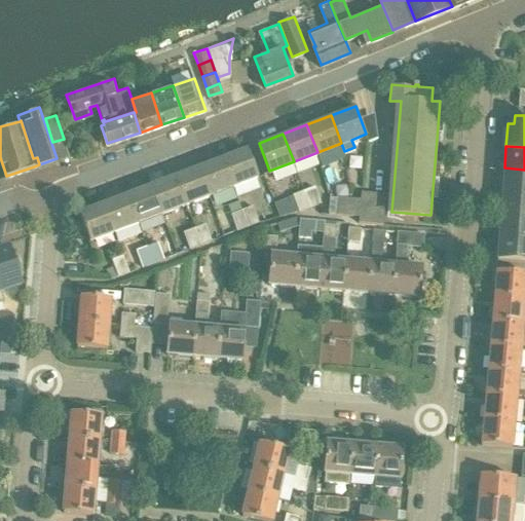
[(233,185),(258,175),(248,148),(223,157),(233,185)]
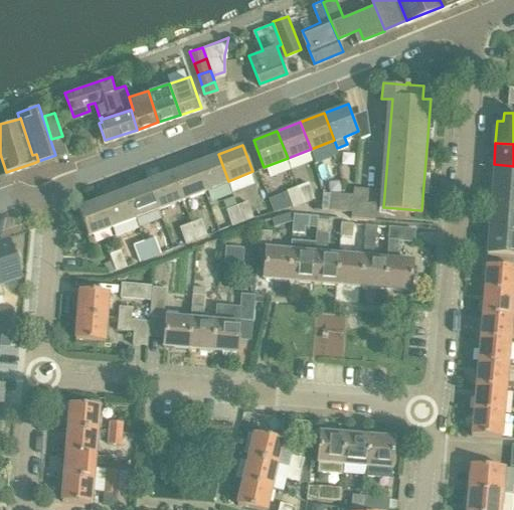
[(205,189),(228,181),(218,154),(195,163),(205,189)]
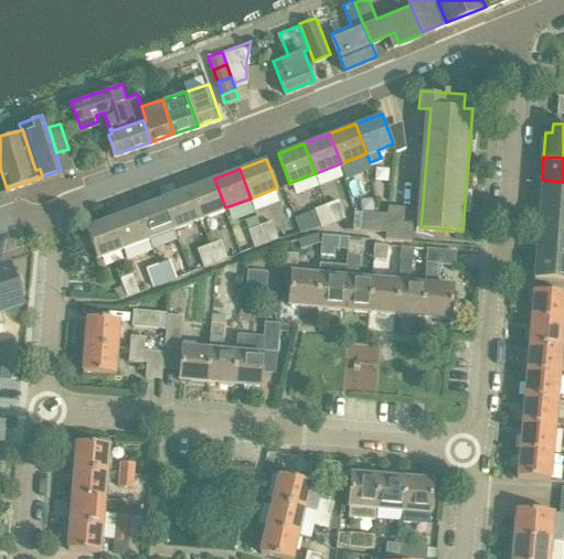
[(200,217),(225,207),(214,179),(189,187),(200,217)]
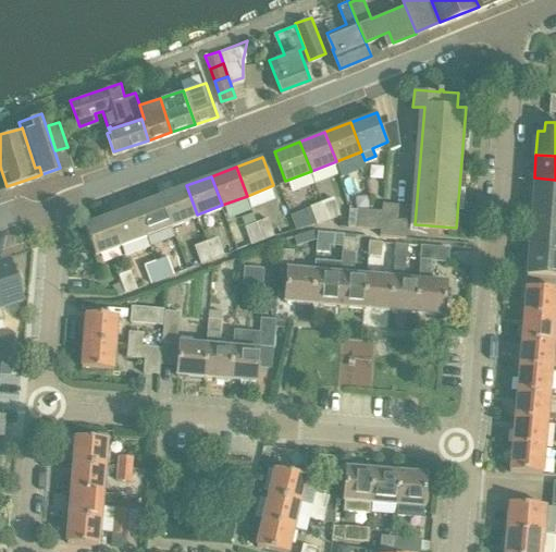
[(555,180),(534,178),(532,201),(555,203),(555,180)]
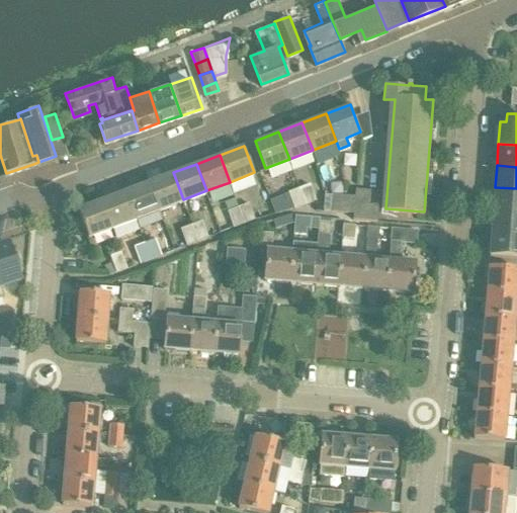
[(160,208),(183,199),(173,172),(150,181),(160,208)]
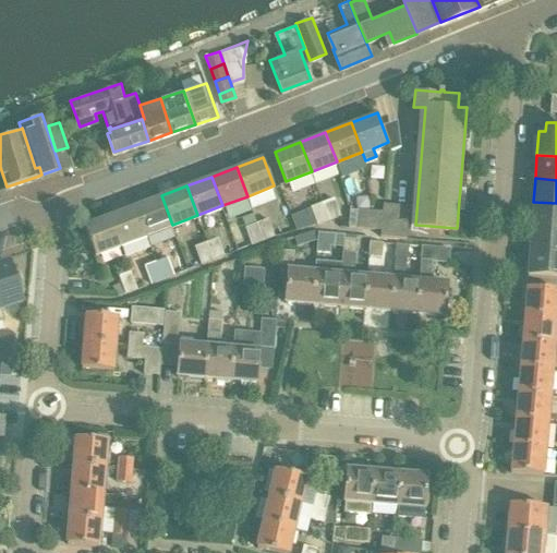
[(147,235),(172,225),(161,195),(135,205),(147,235)]
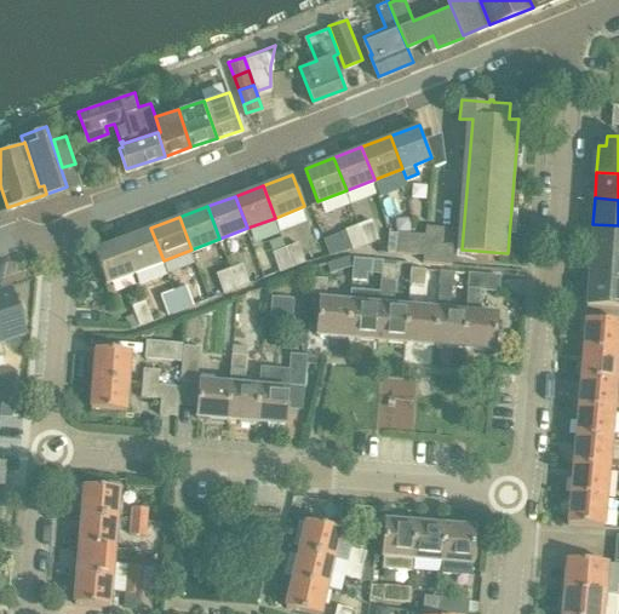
[(366,241),(378,236),(379,236),(372,217),(359,222),(366,241)]
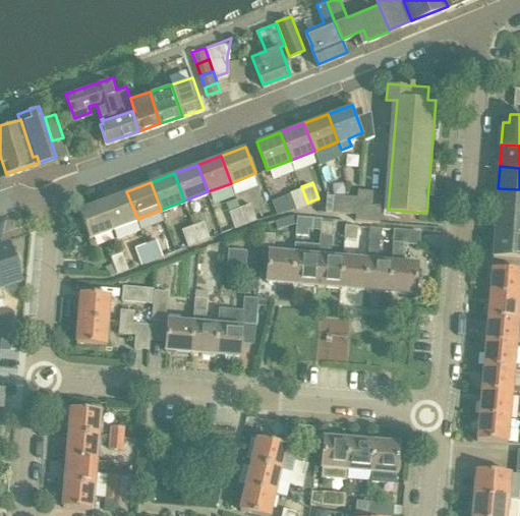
[(296,207),(307,203),(301,186),(290,190),(296,207)]
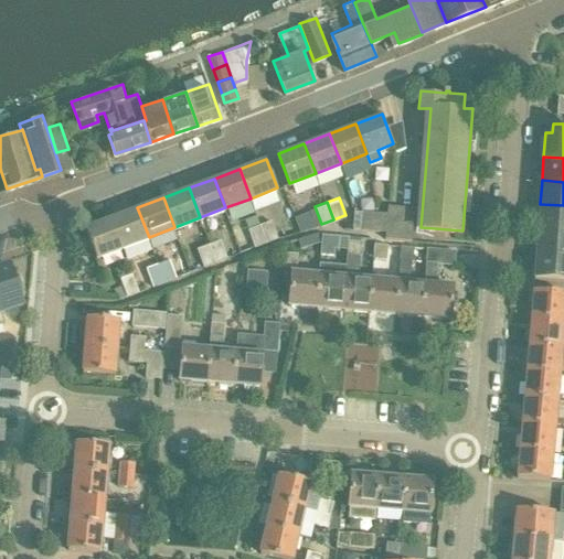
[(387,211),(386,229),(385,236),(398,237),(402,204),(389,203),(387,211)]
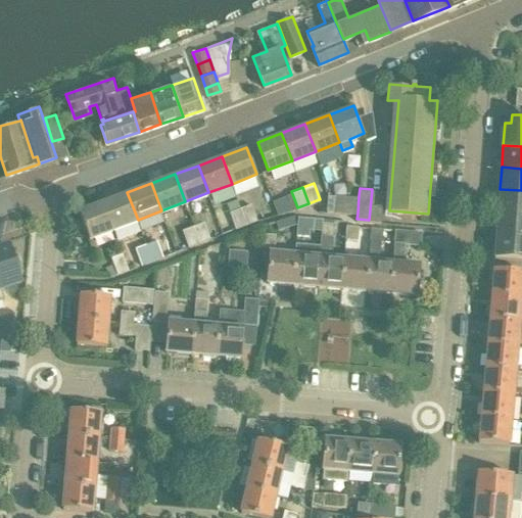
[(384,190),(372,189),(369,220),(381,221),(384,190)]
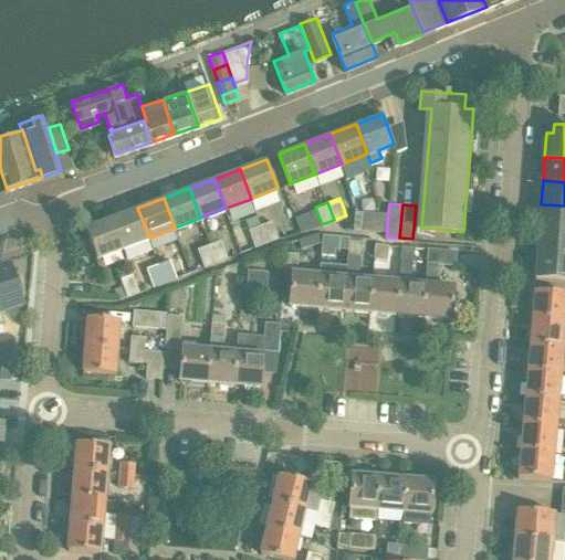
[(564,205),(541,204),(540,229),(564,230),(564,205)]
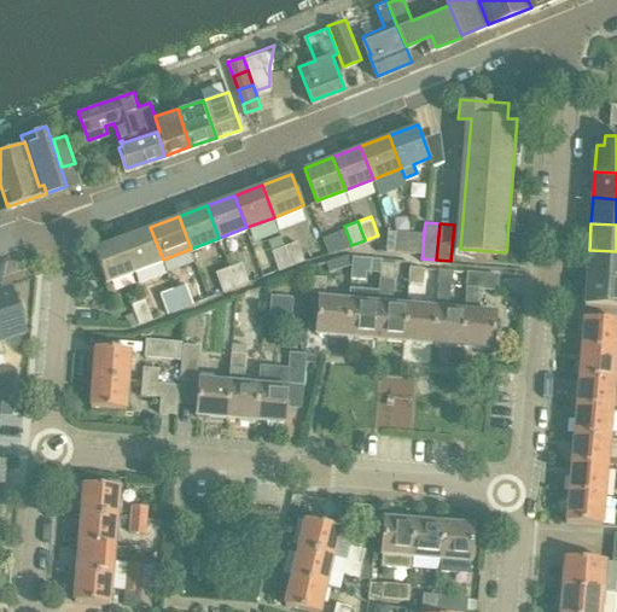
[(135,269),(163,260),(150,227),(122,238),(135,269)]
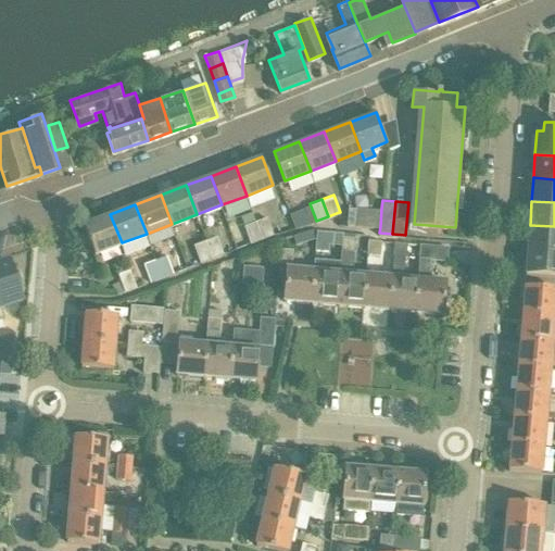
[(368,225),(369,207),(357,205),(355,224),(368,225)]
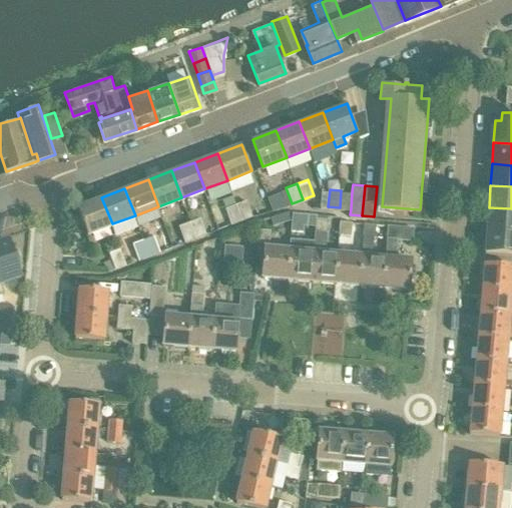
[(268,194),(273,207),(284,203),(279,190),(268,194)]
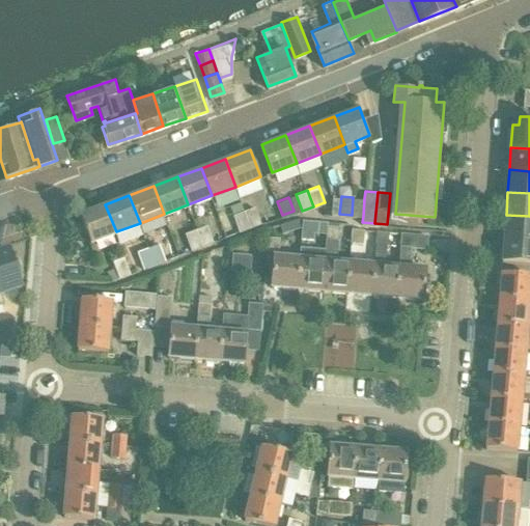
[(363,216),(364,198),(353,197),(352,215),(363,216)]
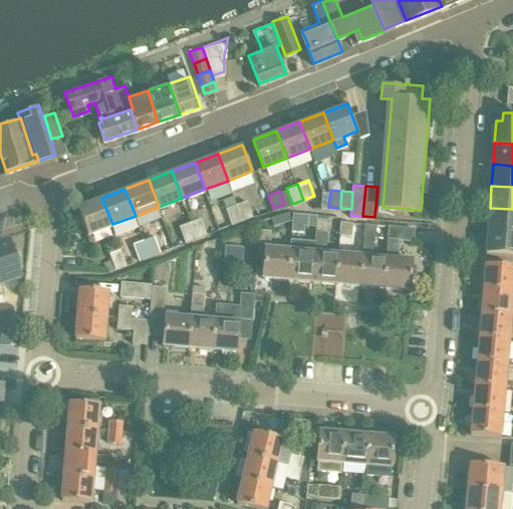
[(87,234),(112,224),(101,198),(77,207),(87,234)]
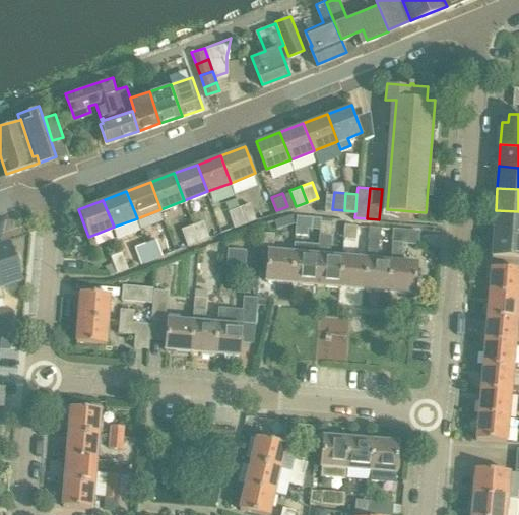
[(246,221),(257,217),(251,200),(240,205),(246,221)]
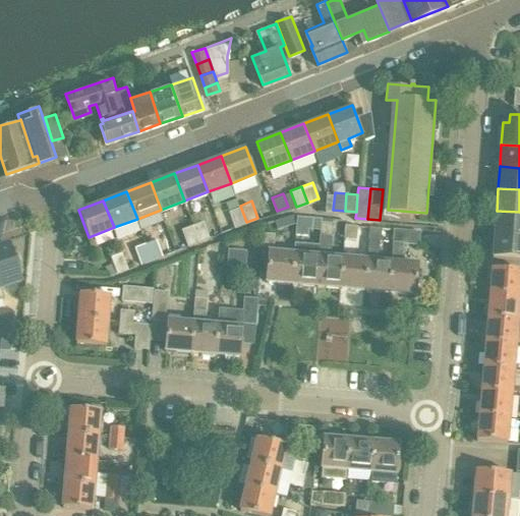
[(235,226),(246,222),(240,206),(229,210),(235,226)]
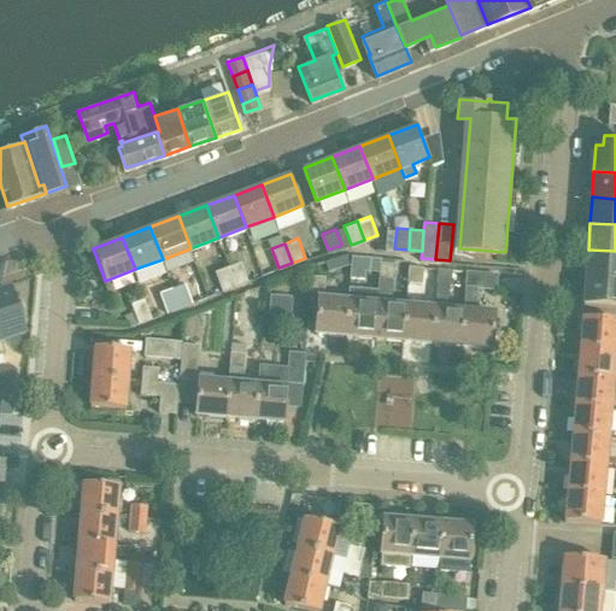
[(615,251),(588,250),(586,275),(615,276),(615,251)]
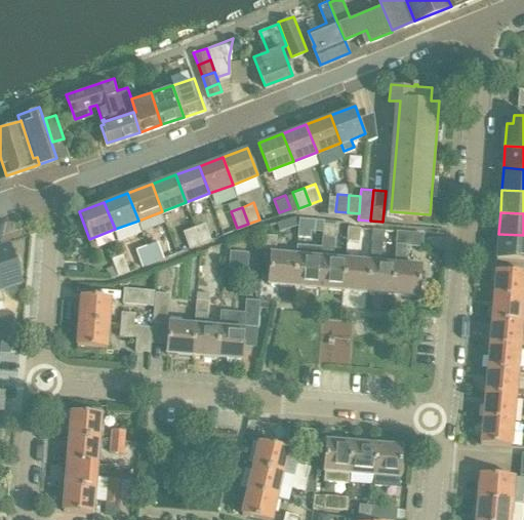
[(296,213),(277,218),(280,227),(298,222),(296,213)]
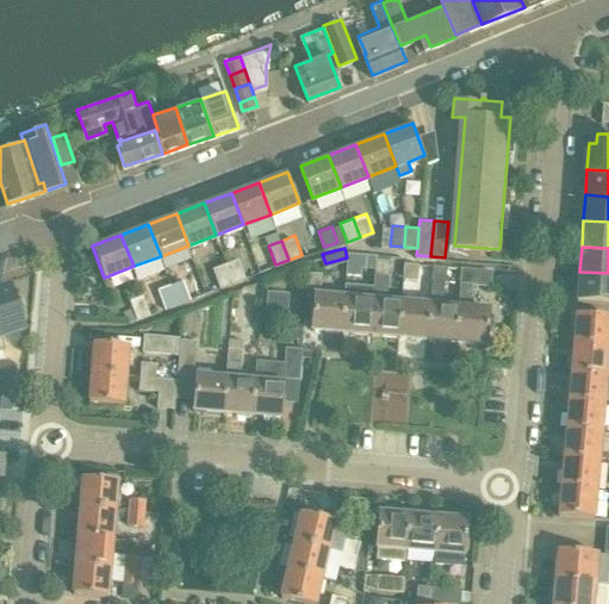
[(347,256),(346,272),(361,273),(362,256),(347,255),(347,256)]
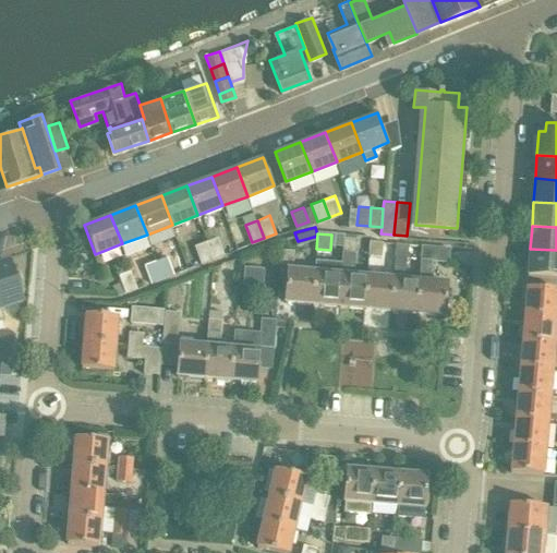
[(214,257),(226,252),(218,235),(206,239),(214,257)]
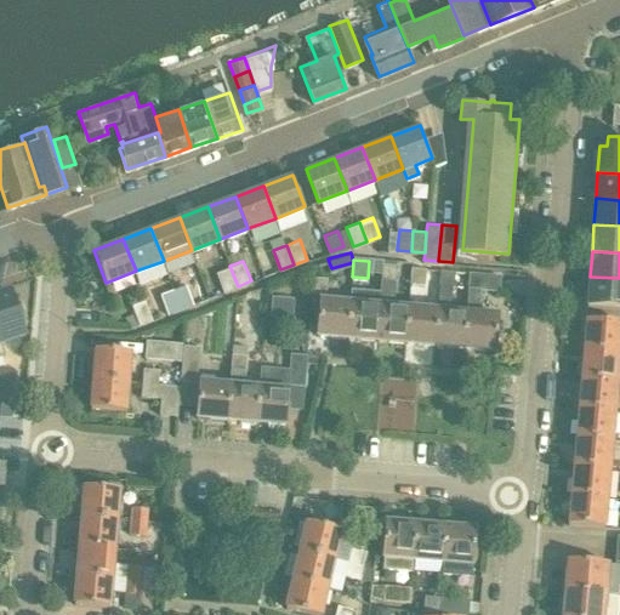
[(407,341),(409,305),(394,303),(398,265),(382,263),(381,279),(382,279),(381,286),(377,339),(407,341)]
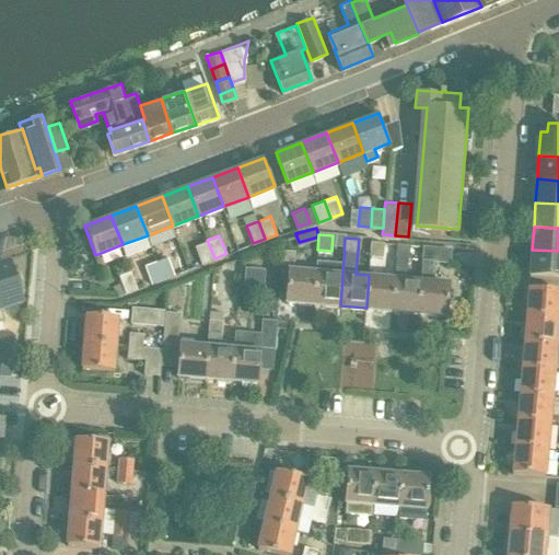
[(383,255),(385,240),(371,239),(370,254),(383,255)]
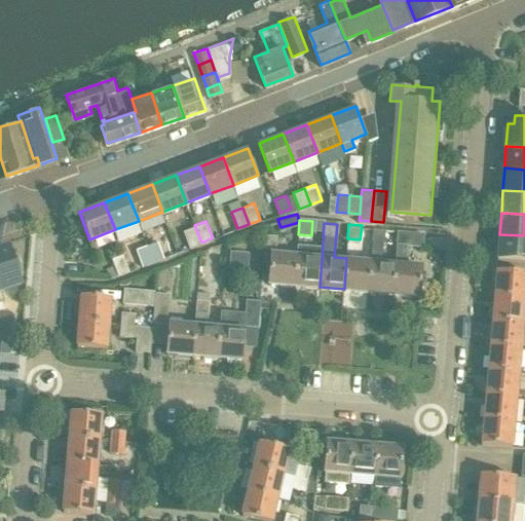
[(190,247),(201,243),(194,225),(184,229),(190,247)]
